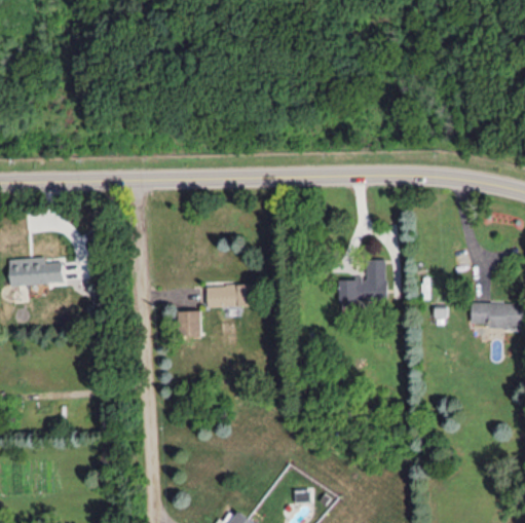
[(62,263),(44,264),(43,259),(8,260),(9,286),(63,284),(62,263)]
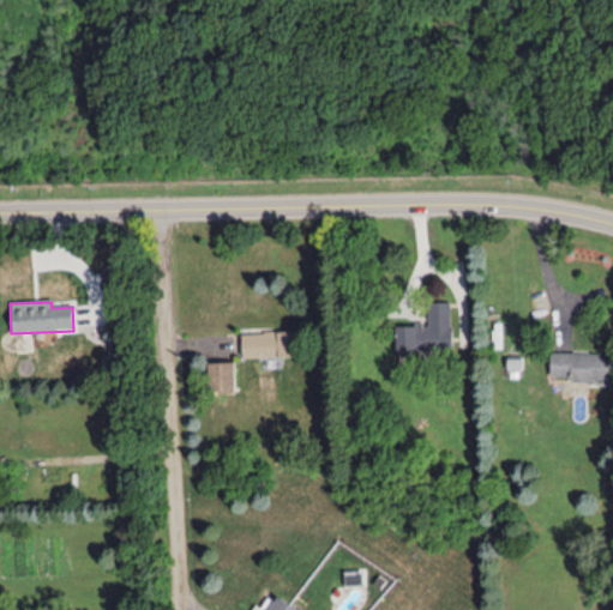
[(395,326),(395,355),(450,355),(450,303),(426,305),(426,326),(395,326)]
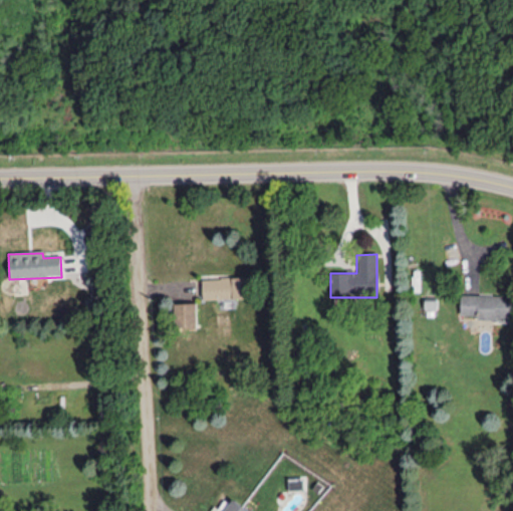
[(202,280),(202,301),(248,300),(247,279),(202,280)]
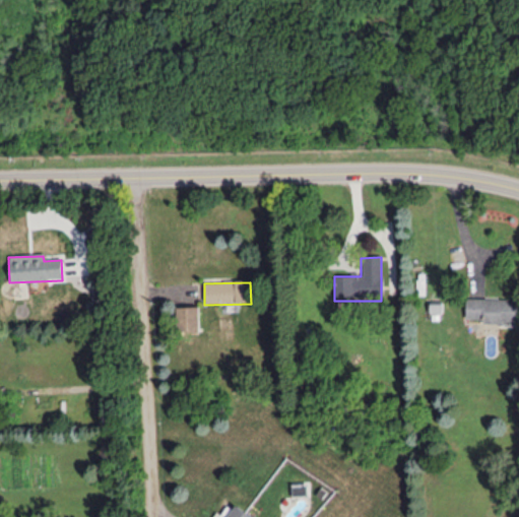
[(518,302),(466,300),(466,320),(483,321),(483,326),(518,327),(518,302)]
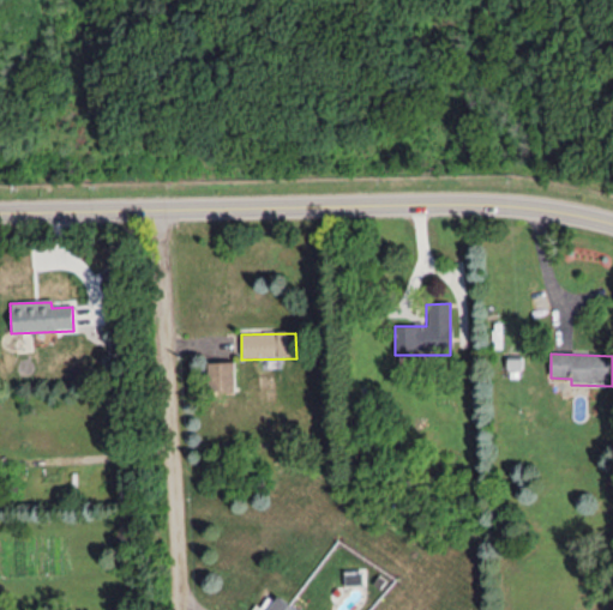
[(233,363),(208,364),(209,393),(234,393),(233,363)]
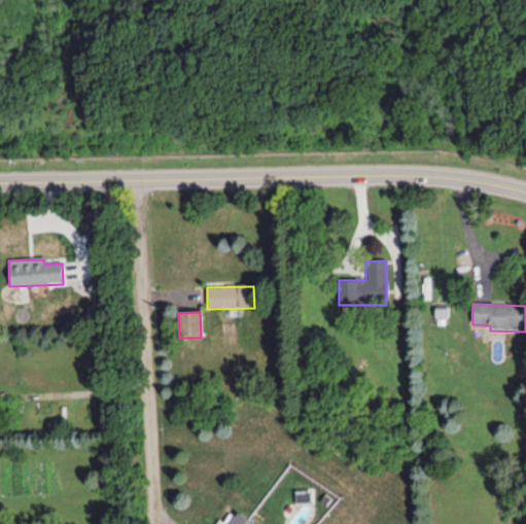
[(253,523),(237,514),(231,523),(253,523)]
